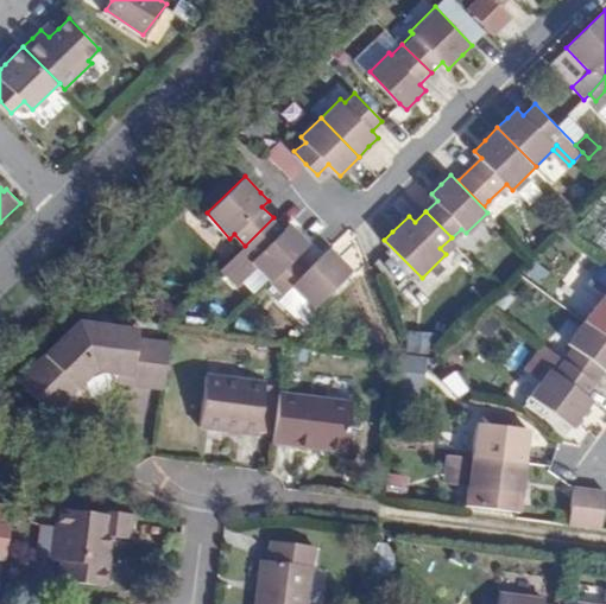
[(258,266),(272,279),(298,253),(310,242),(303,235),(290,222),(284,229),(273,217),(245,246),(222,267),(237,284),(258,266)]
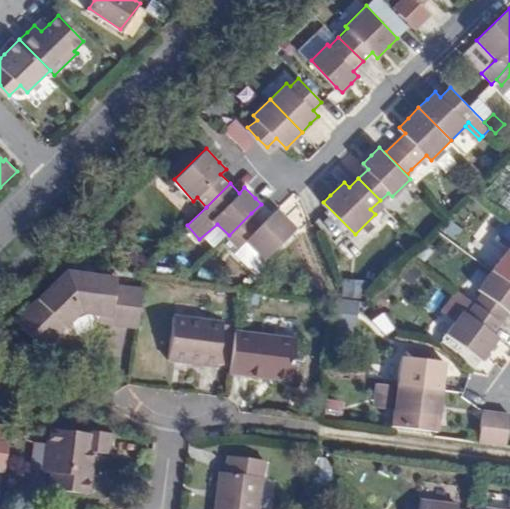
[(266,258),(298,228),(285,215),(278,208),(262,224),(251,213),(229,235),(239,246),(247,239),(266,258)]
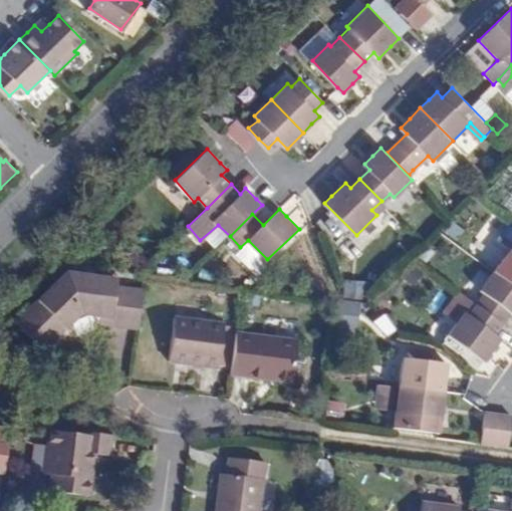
[(511,282),(495,270),(480,290),(484,294),(477,303),(503,322),(511,311),(511,282)]
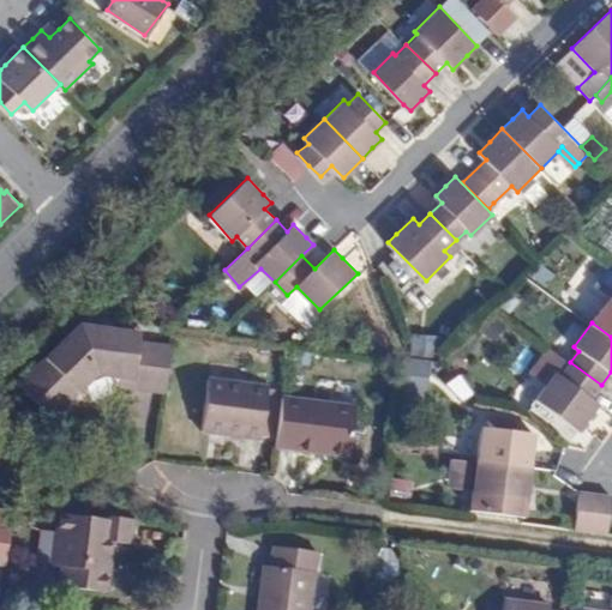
[(133,387),(166,392),(172,346),(138,343),(138,334),(81,326),(24,382),(55,414),(97,375),(133,380),(133,387)]
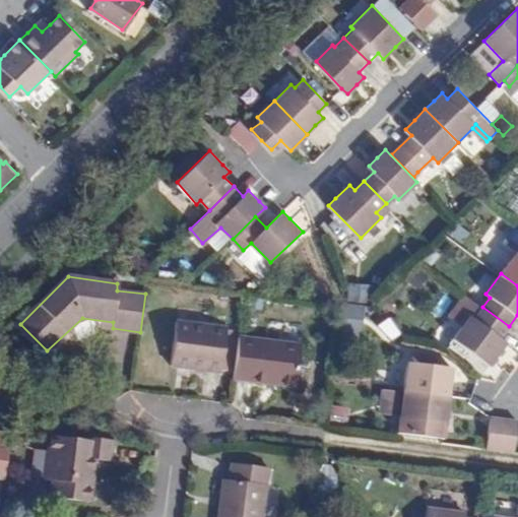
[(502,337),(509,326),(482,307),(463,293),(449,312),(463,323),(453,337),(491,365),(501,349),(508,341),(502,337)]
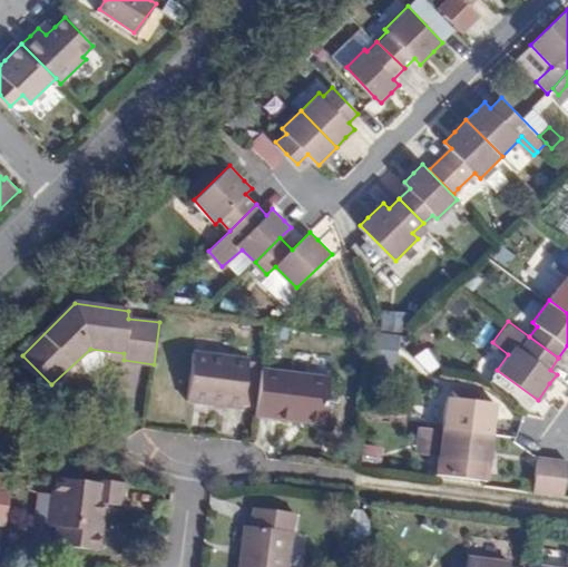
[(248,359),(194,353),(188,399),(242,406),(248,359)]
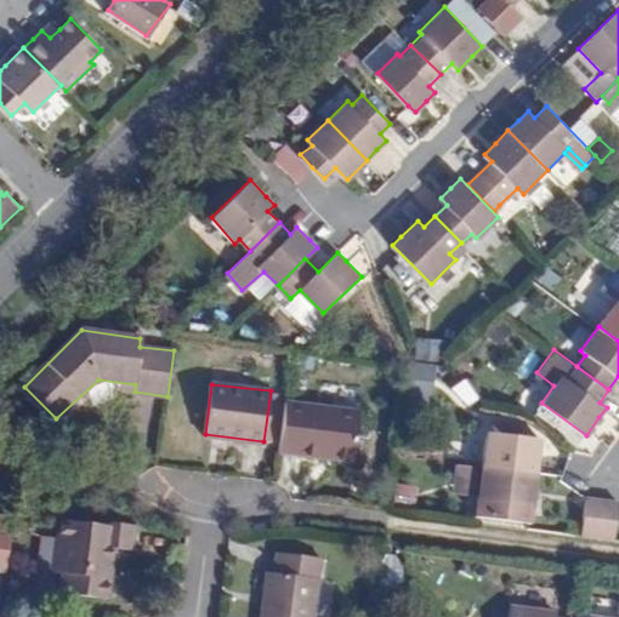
[(287,403),(280,450),(351,460),(357,413),(287,403)]
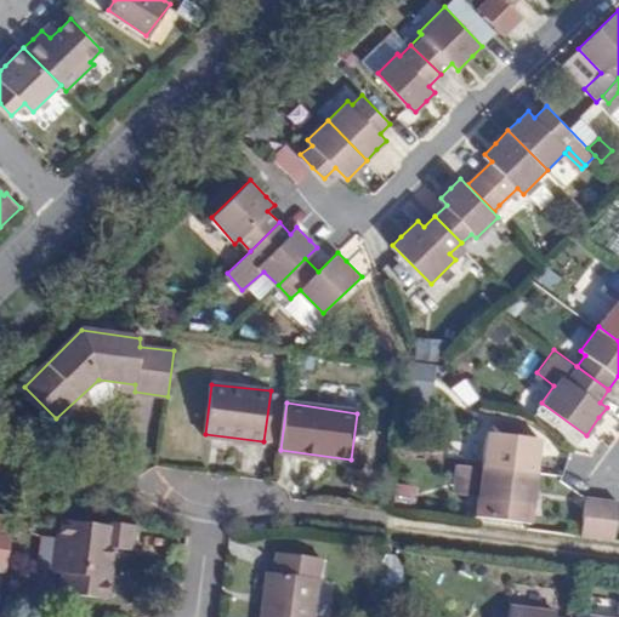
[(489,430),(484,463),(538,470),(539,461),(543,436),(520,434),(489,430)]
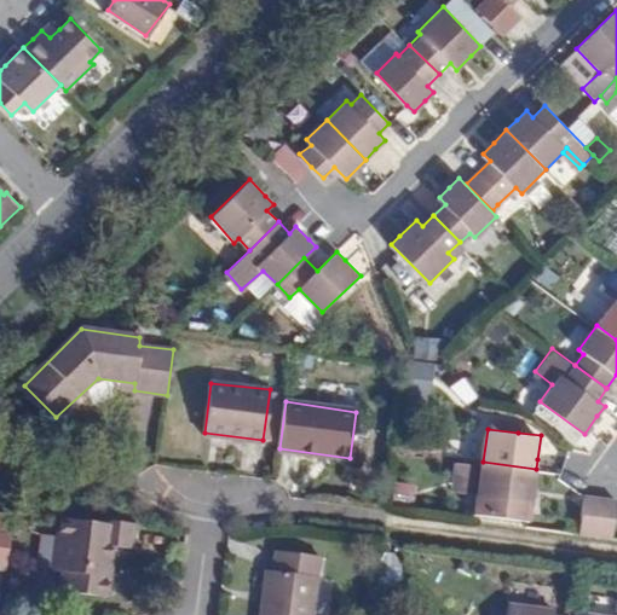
[(476,511),(518,517),(520,500),(531,502),(534,486),(536,469),(483,462),(476,511)]
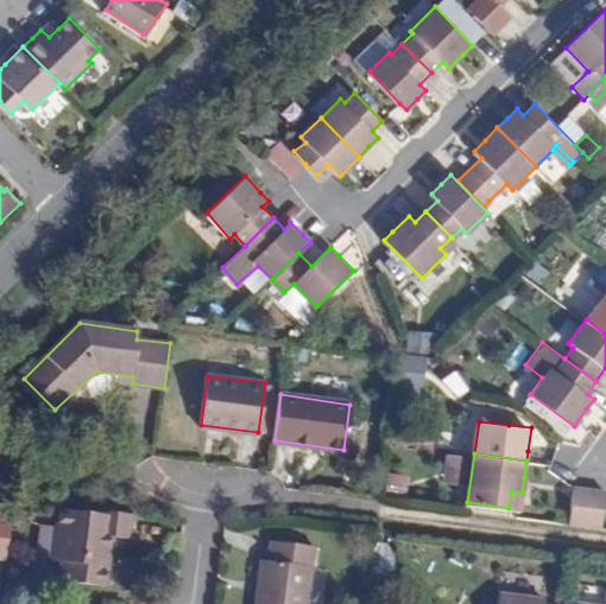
[(575,485),(570,522),(586,525),(592,488),(575,485)]
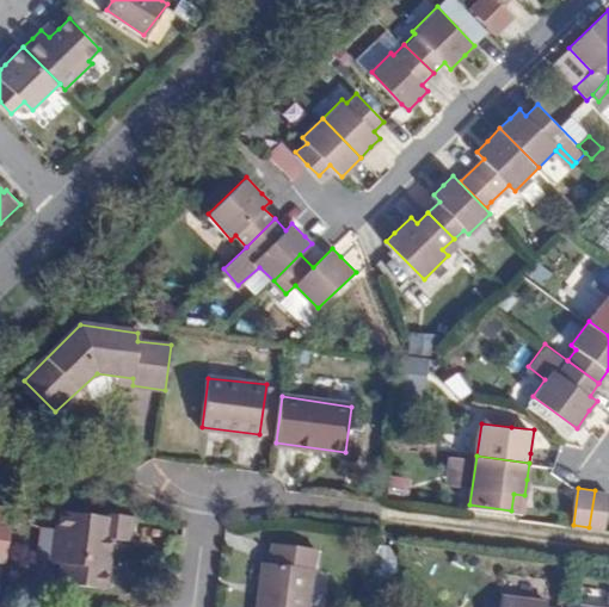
[(595,490),(589,527),(606,530),(608,511),(608,491),(595,490)]
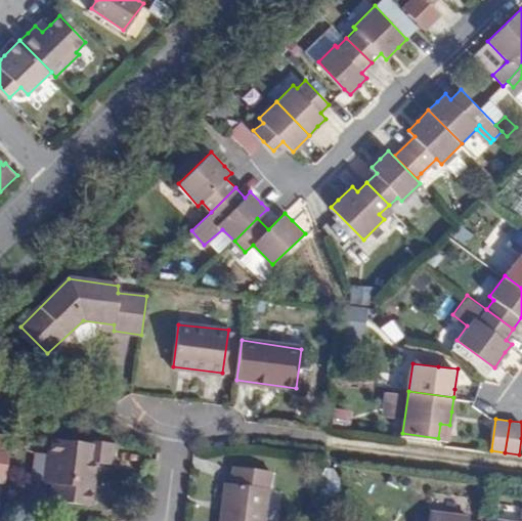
[(440,424),(438,438),(447,439),(449,425),(440,424)]
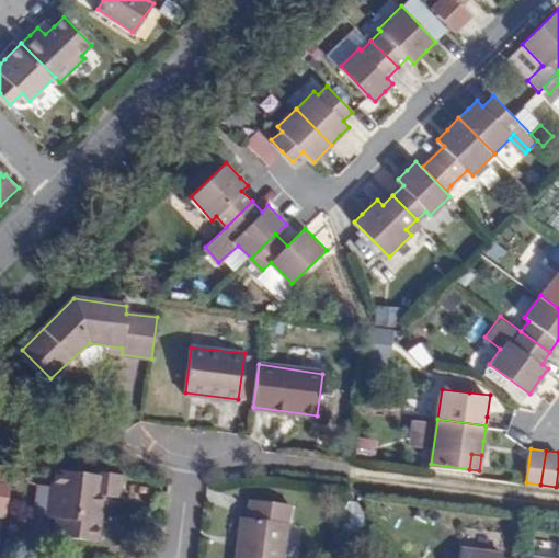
[(0,497),(8,498),(11,470),(0,468),(0,497)]
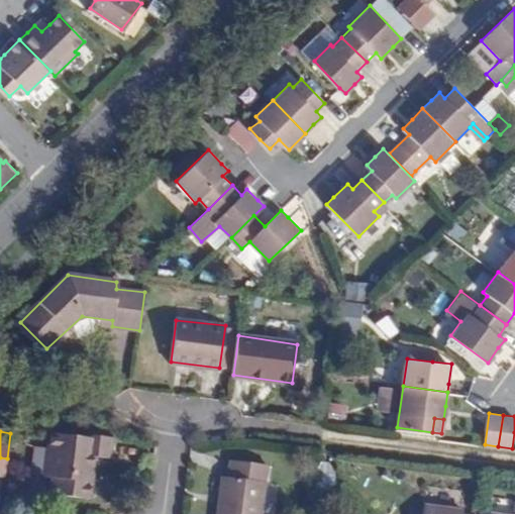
[(52,493),(90,498),(97,456),(109,456),(111,437),(87,433),(87,440),(53,434),(45,476),(54,477),(52,493)]
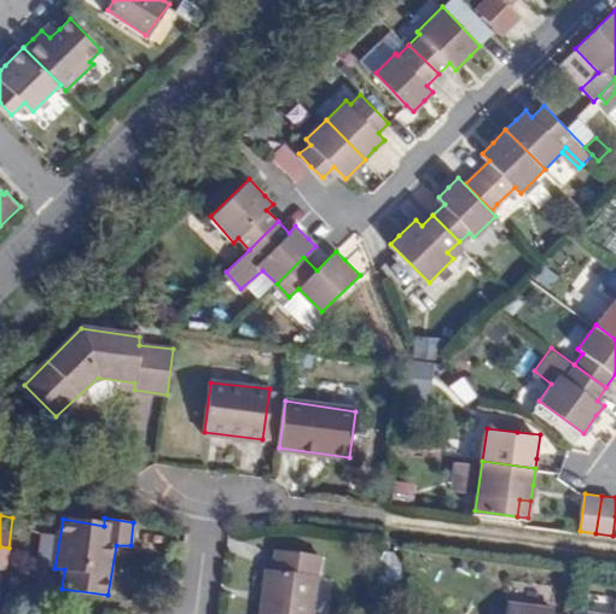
[(272,566),(265,613),(313,613),(323,555),(279,549),(277,567),(272,566)]
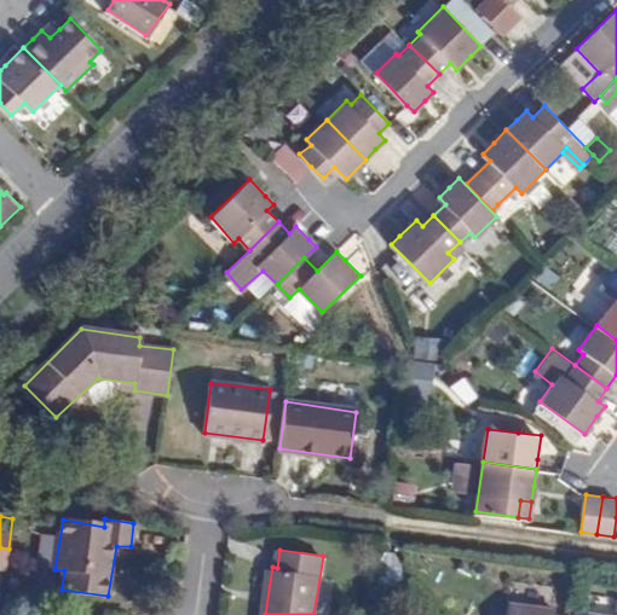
[(509,602),(507,614),(558,614),(554,614),(554,609),(509,602)]
